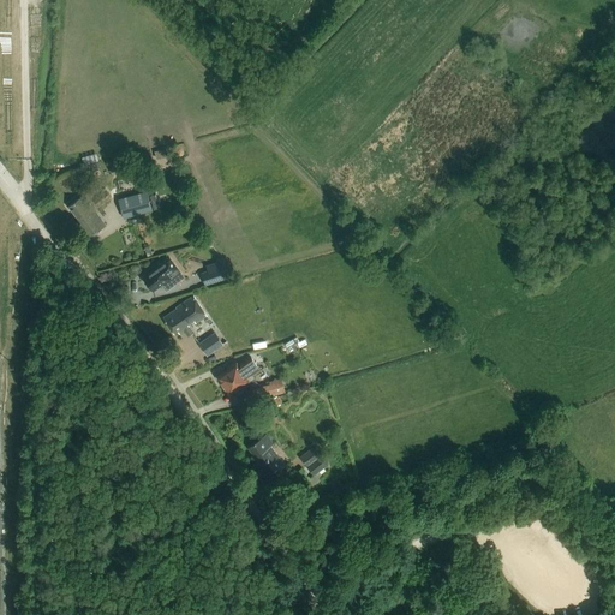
[(123,172),(120,161),(111,163),(113,174),(123,172)]
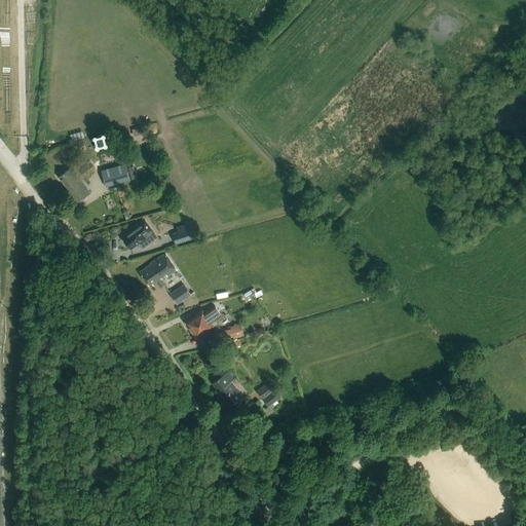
[(125,164),(103,171),(107,186),(130,180),(125,164)]
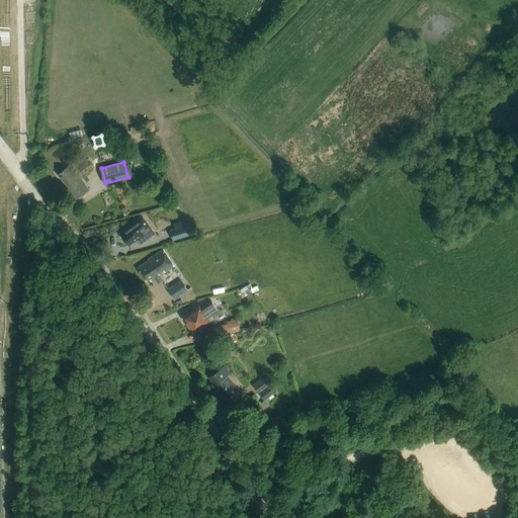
[(71,165),(58,174),(67,186),(64,188),(74,201),(89,190),(71,165)]
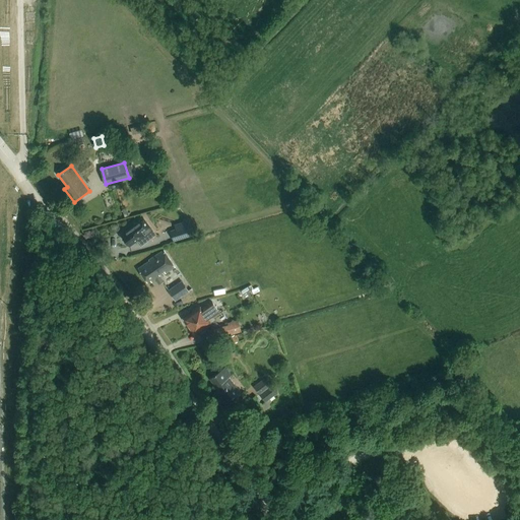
[(143,219),(121,236),(130,247),(137,241),(141,247),(155,236),(143,219)]
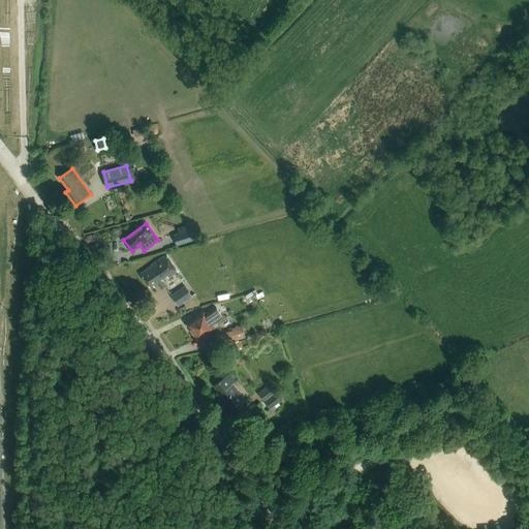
[(196,239),(194,234),(193,228),(173,235),(176,245),(196,239)]
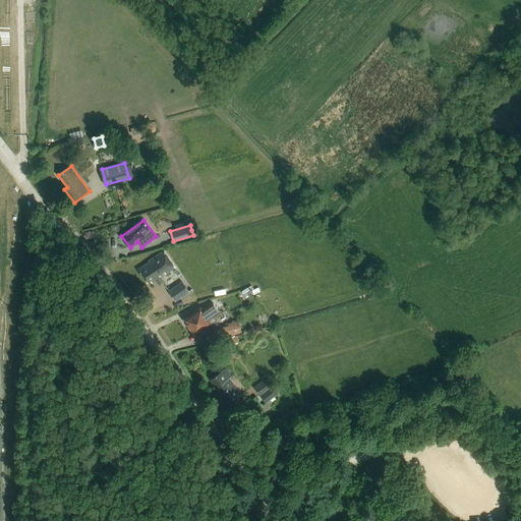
[(149,261),(150,262),(138,270),(148,283),(151,281),(153,283),(156,281),(159,285),(165,282),(160,275),(165,272),(167,275),(175,269),(163,250),(149,261)]
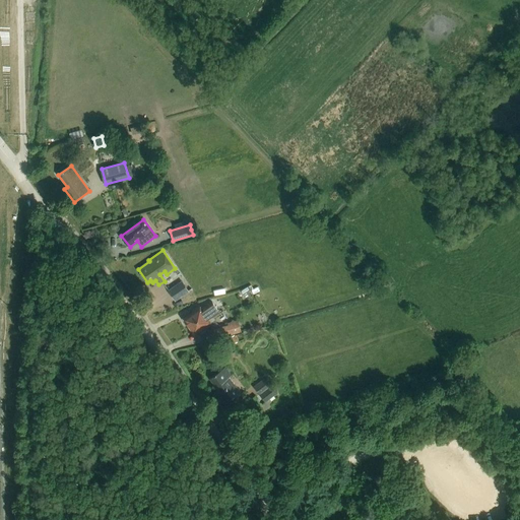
[(168,290),(176,302),(190,293),(182,281),(168,290)]
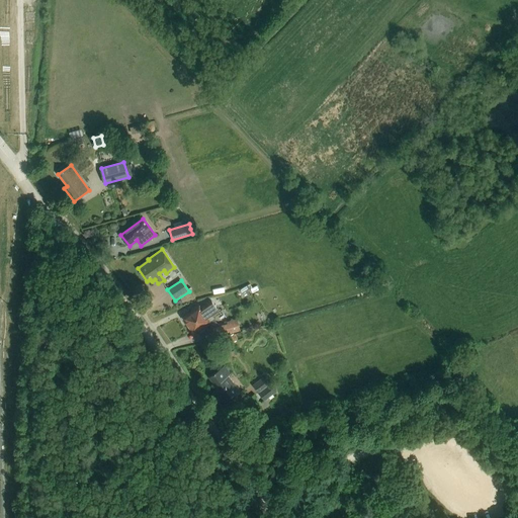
[(250,284),(240,288),(244,297),(259,290),(257,286),(252,288),(250,284)]
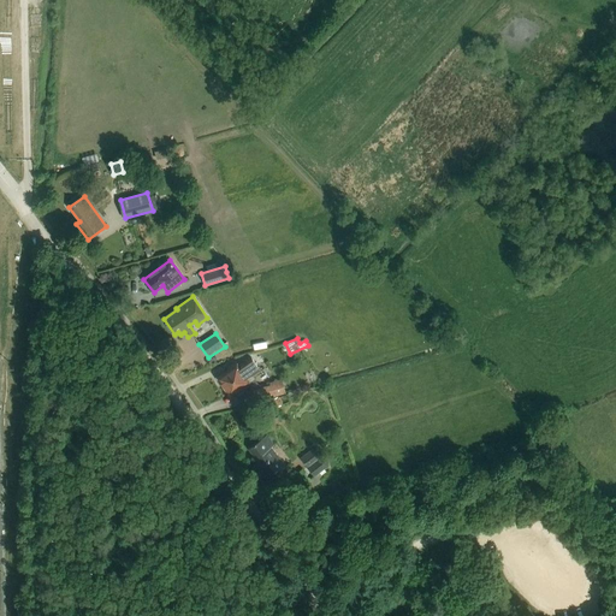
[(230,371),(218,378),(231,396),(242,388),(243,390),(253,384),(258,390),(260,398),(273,394),(274,397),(286,394),(282,379),(270,383),(271,386),(262,389),(253,377),(260,371),(252,359),(240,367),(237,362),(229,368),(230,371)]
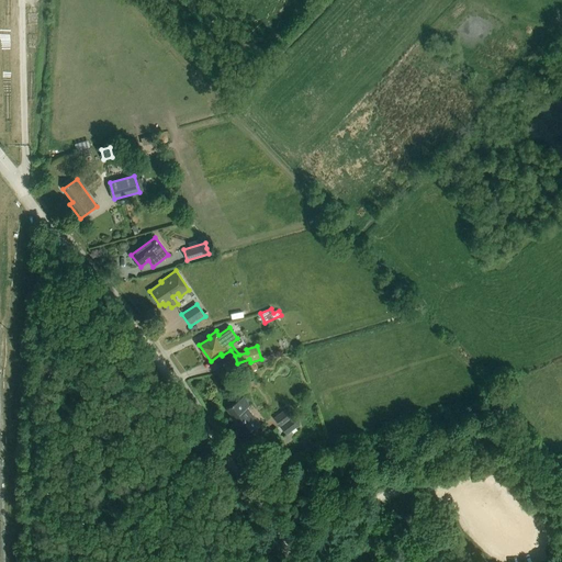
[(244,397),(227,409),(236,422),(232,425),(243,440),(261,426),(248,408),(250,406),(244,397)]
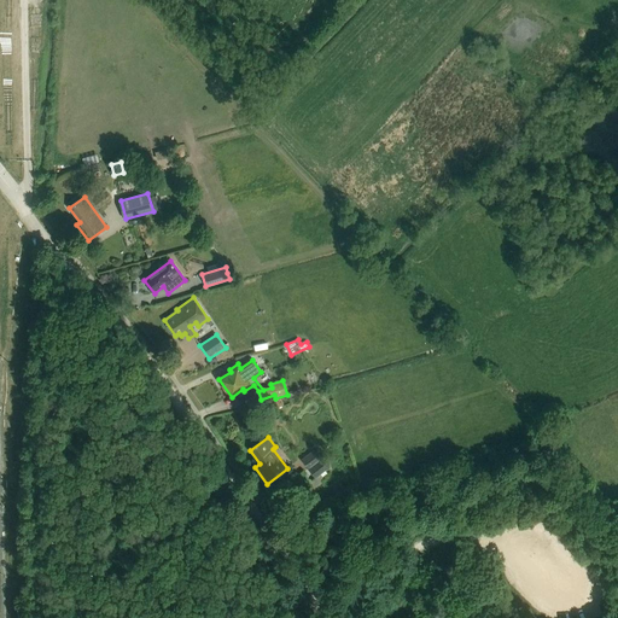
[(319,454),(305,465),(308,468),(322,459),(319,454)]
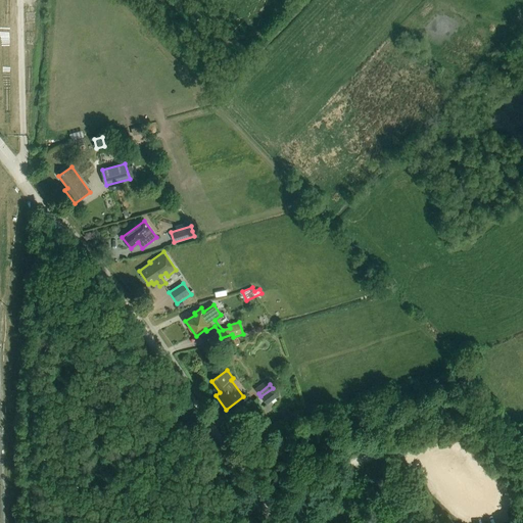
[(264,400),(263,398),(257,401),(263,408),(279,396),(276,391),(264,400)]
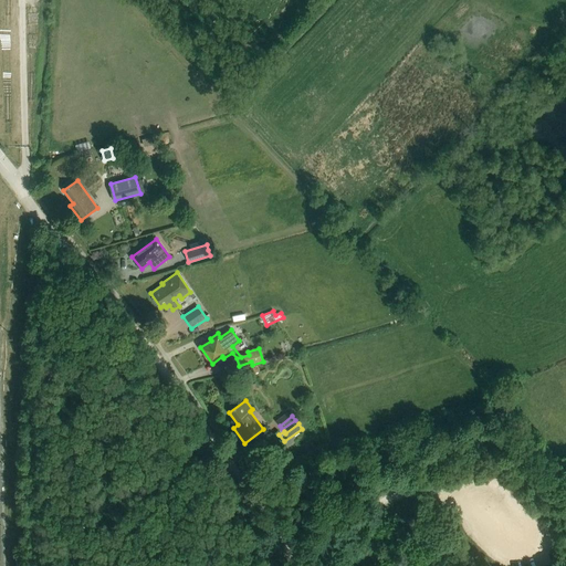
All buildings are outlined.
